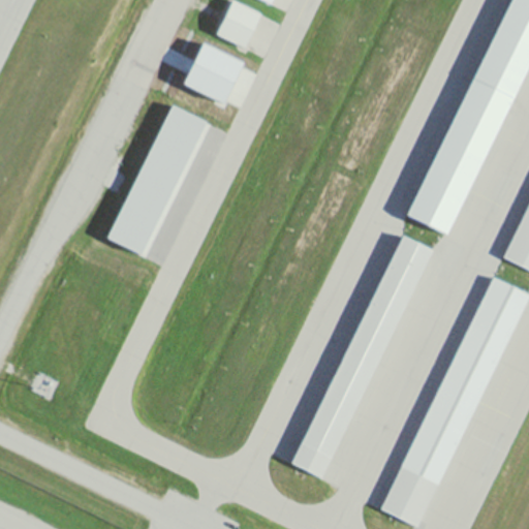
[(231,0),(215,32),(244,47),(260,13),(261,11),(239,0),(231,0)]
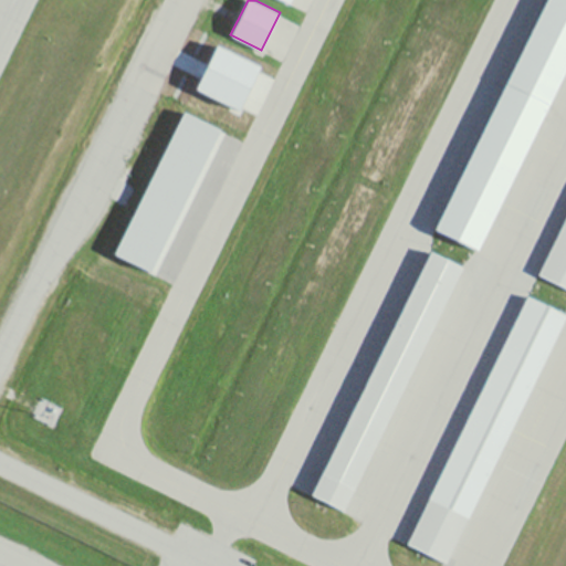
[(478,247),(479,248),(565,70),(565,0),(546,0),(436,226),(478,247)]
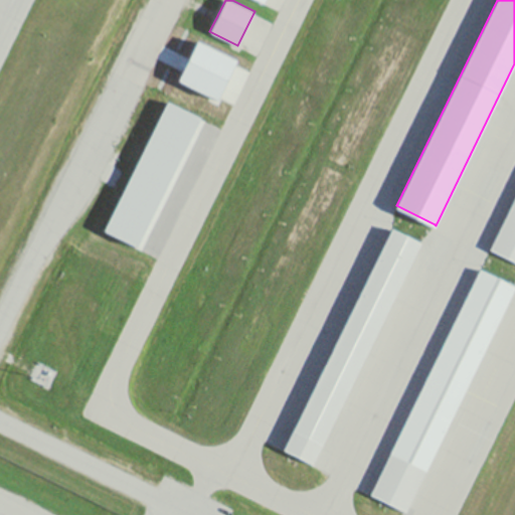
[(194,35),(235,56),(214,100),(173,79),(194,35)]
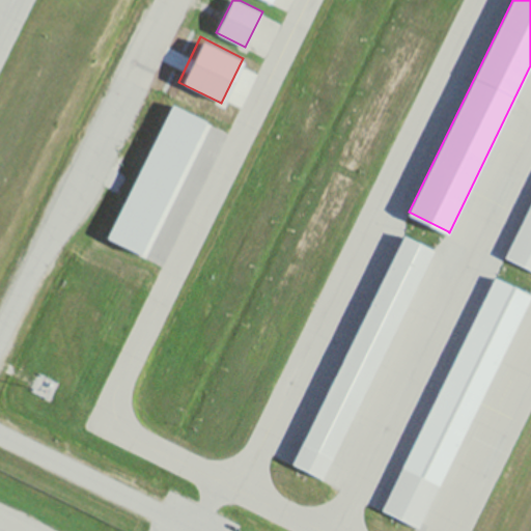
[(170,102),(205,117),(137,257),(102,240),(170,102)]
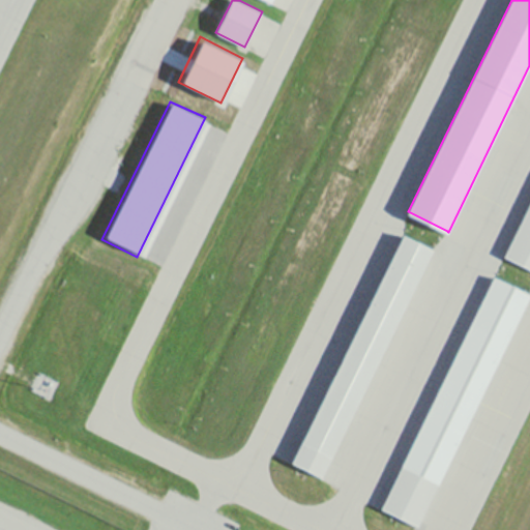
[(529,266),(529,203),(505,255),(529,266)]
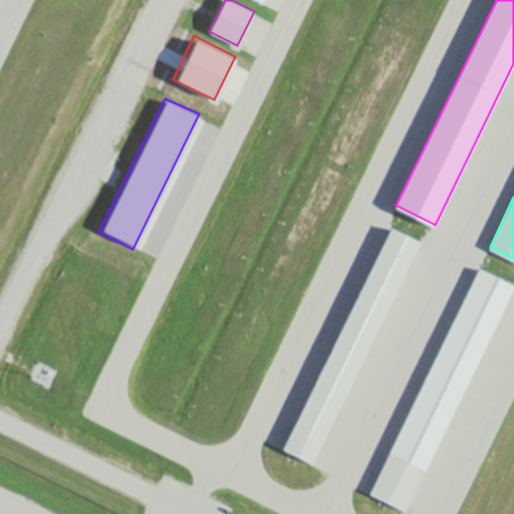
[(311,464),(421,241),(392,226),(282,449),(311,464)]
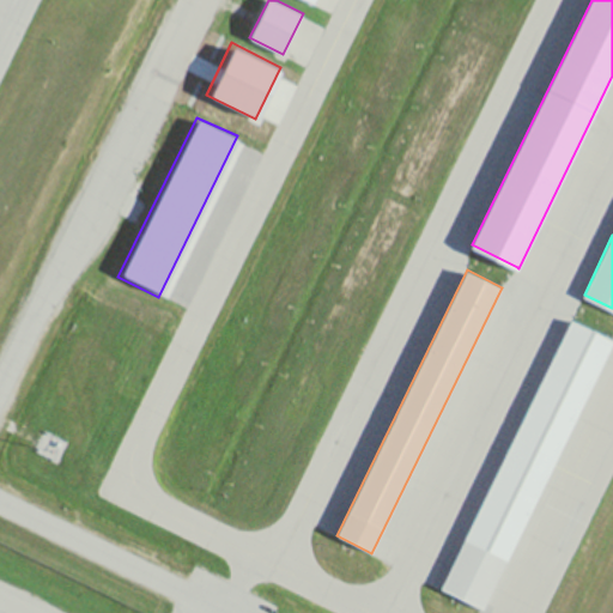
[(483,611),(612,341),(612,338),(572,319),(439,590),(483,611)]
